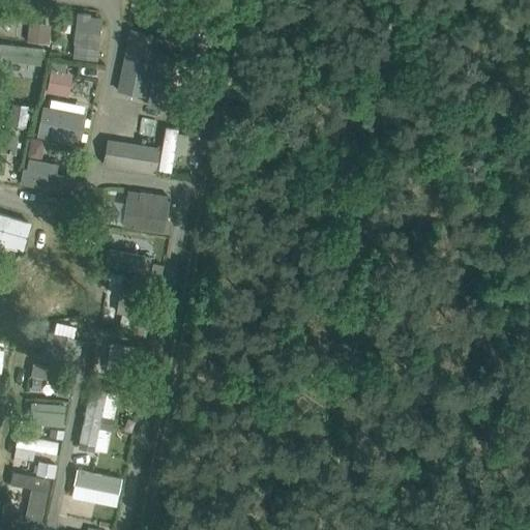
[(148,9),(146,24),(163,27),(160,38),(195,45),(199,18),(198,18),(149,9),(148,9)]
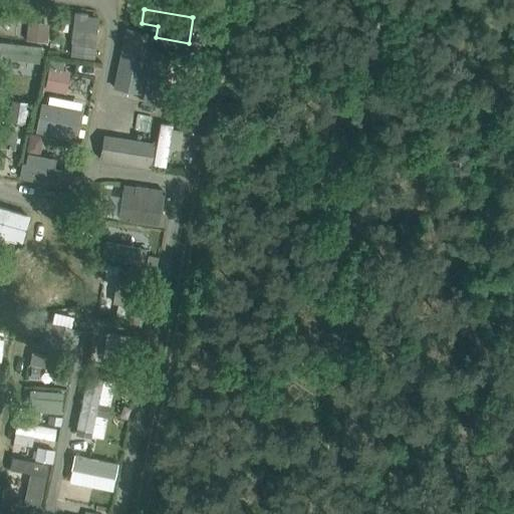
[(72,56),(93,58),(98,20),(77,17),(72,56)]
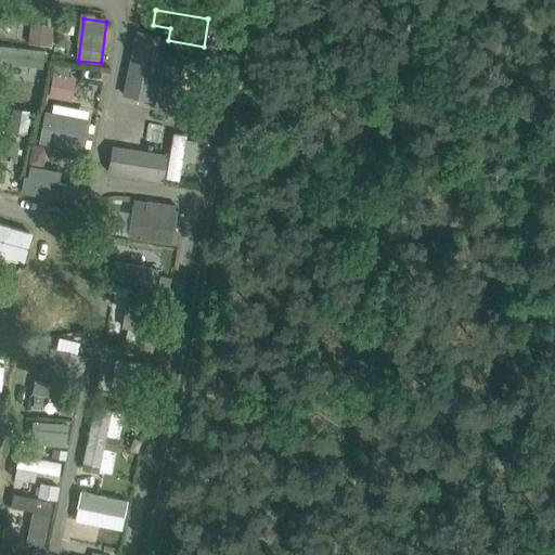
[(123,98),(151,103),(165,33),(138,26),(123,98)]
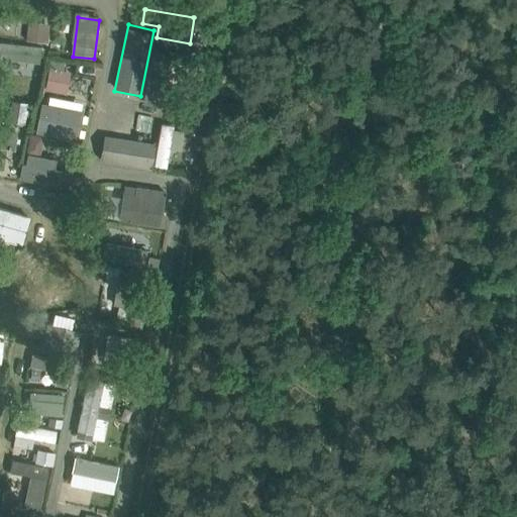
[(28,25),(26,40),(46,42),(48,27),(28,25)]
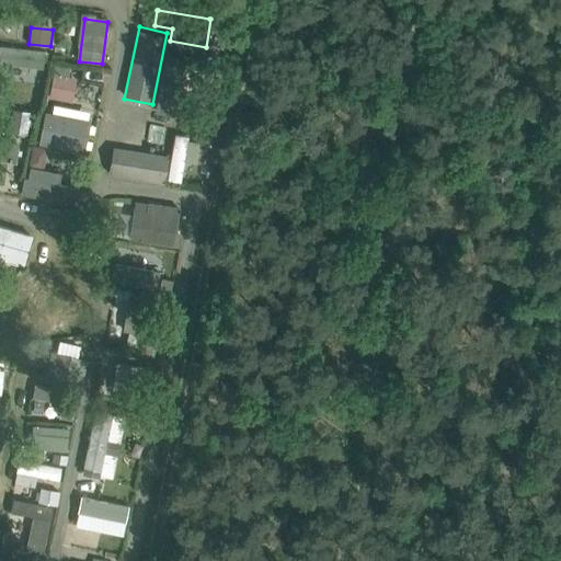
[(0,64),(43,68),(45,52),(0,46),(0,64)]
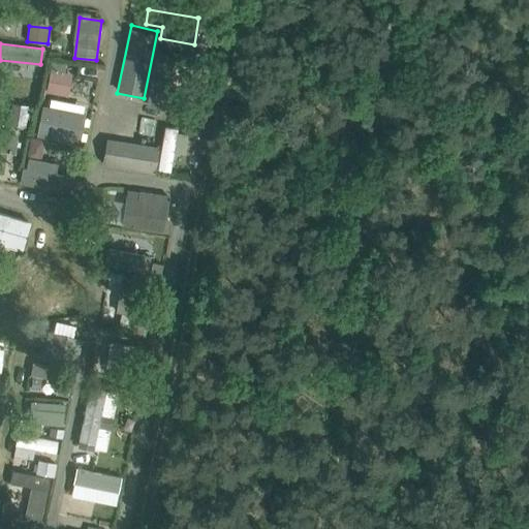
[(51,71),(47,91),(62,94),(66,74),(63,73),(65,63),(53,60),(51,71)]
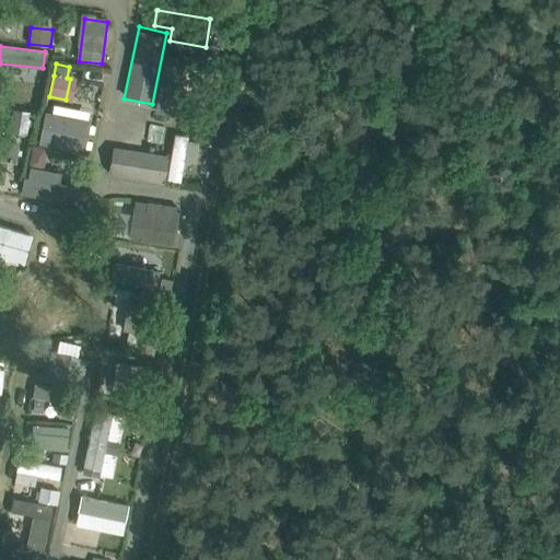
[(165,63),(155,111),(170,114),(181,67),(165,63)]
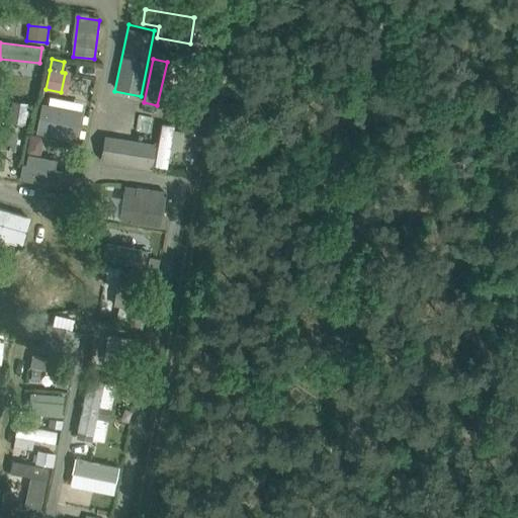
[(195,63),(194,68),(197,73),(203,74),(205,64),(195,63)]
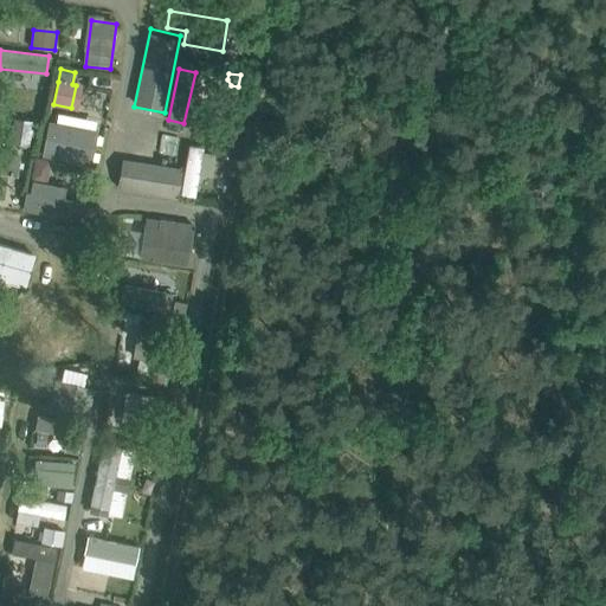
[(49,122),(43,155),(89,165),(96,130),(68,126),(69,118),(59,116),(58,123),(49,122)]
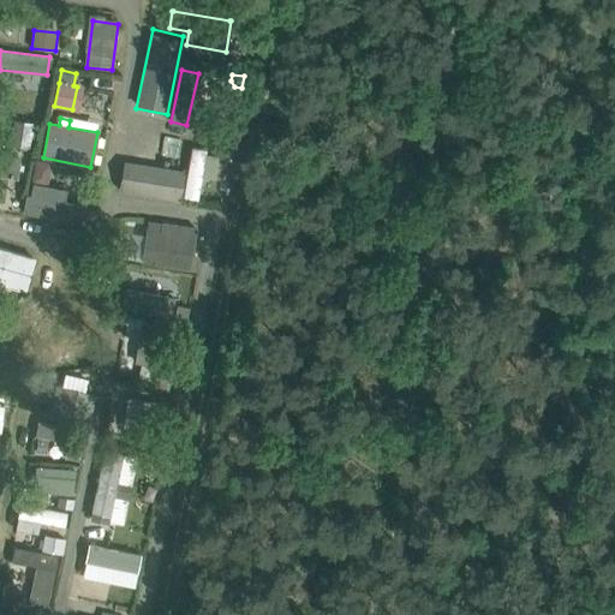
[(15,121),(12,138),(29,141),(30,136),(39,137),(41,125),(15,121)]
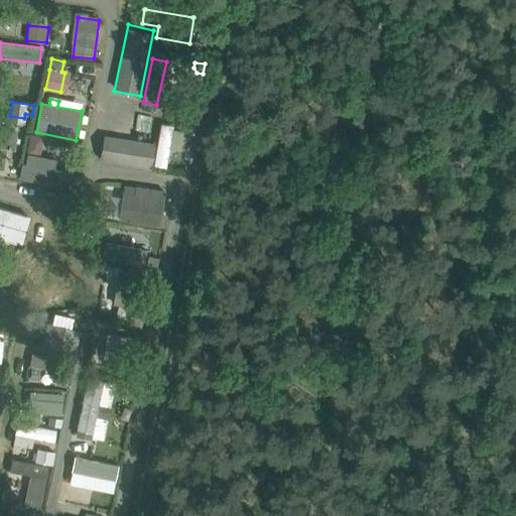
[(186,115),(183,126),(195,128),(198,117),(186,115)]
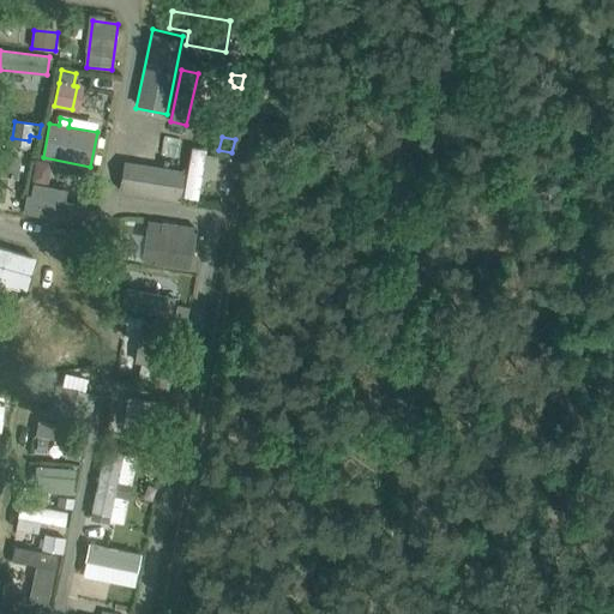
[(0,142),(0,174),(14,178),(16,169),(23,170),(23,166),(17,164),(18,156),(1,154),(2,143),(0,142)]
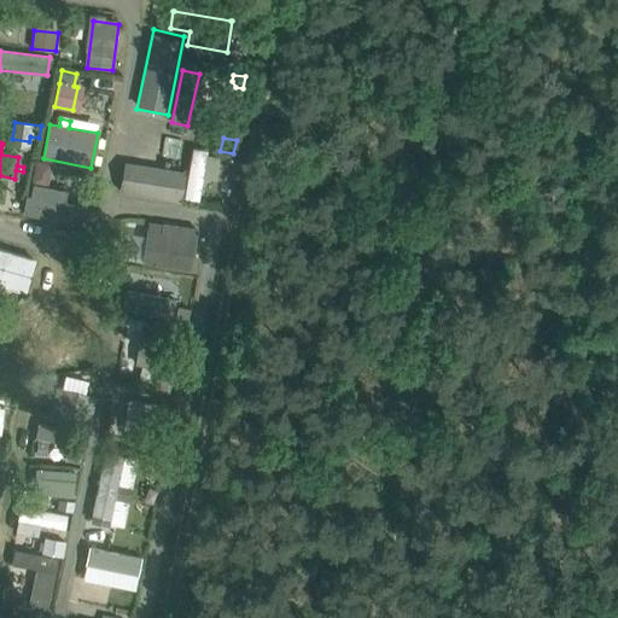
[(193,149),(185,198),(198,200),(203,178),(207,156),(208,151),(193,149)]
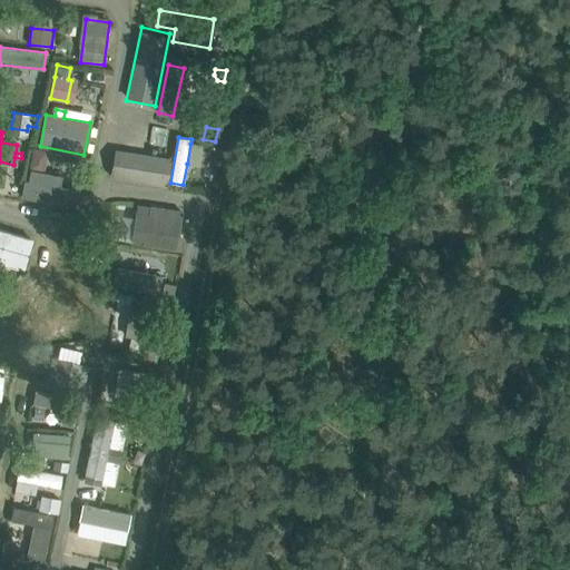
[(35,150),(30,168),(40,170),(43,167),(47,153),(35,150)]
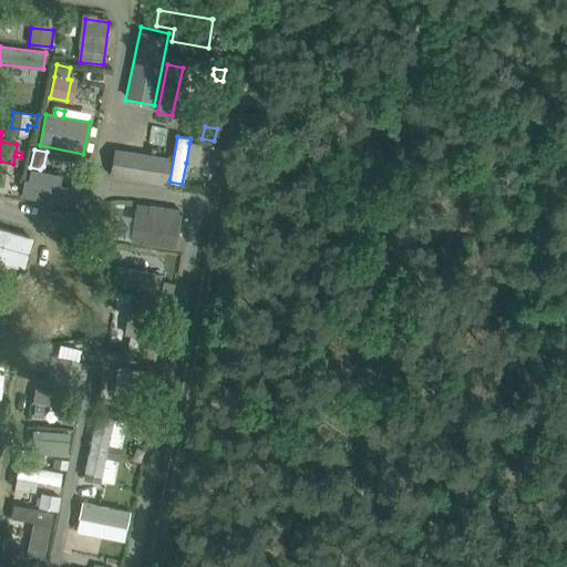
[(111,176),(133,179),(165,185),(168,160),(115,151),(111,176)]
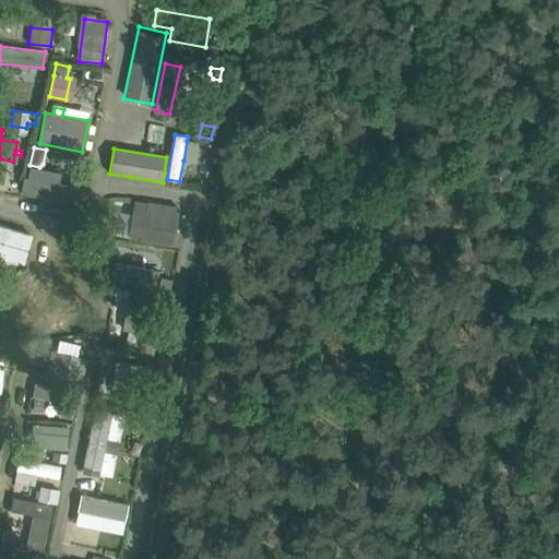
[(79,188),(56,183),(58,174),(44,170),(30,168),(27,168),(22,194),(76,204),(79,188)]
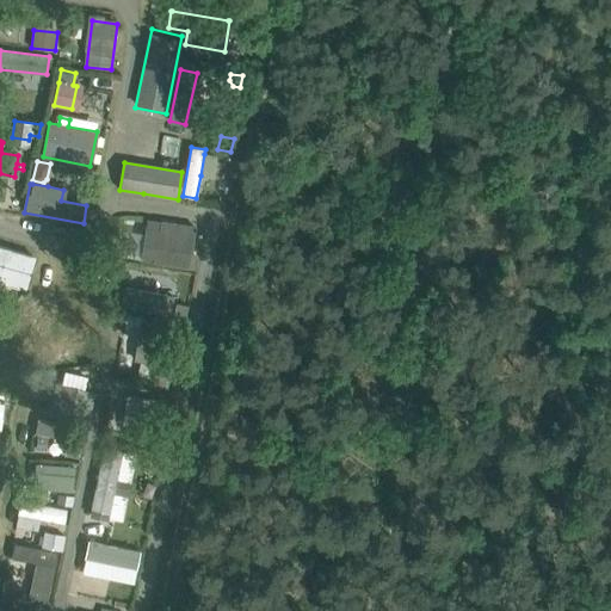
[(141,260),(192,269),(195,254),(191,254),(195,227),(161,222),(160,235),(144,234),(141,260)]
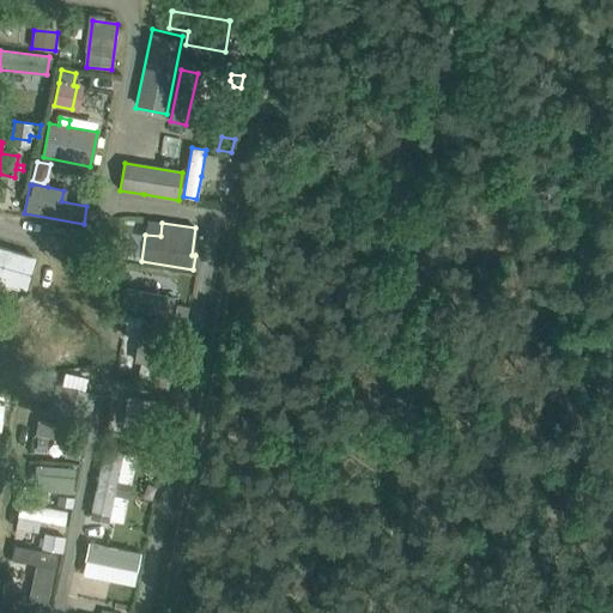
[(0,247),(0,283),(23,290),(32,256),(0,247)]
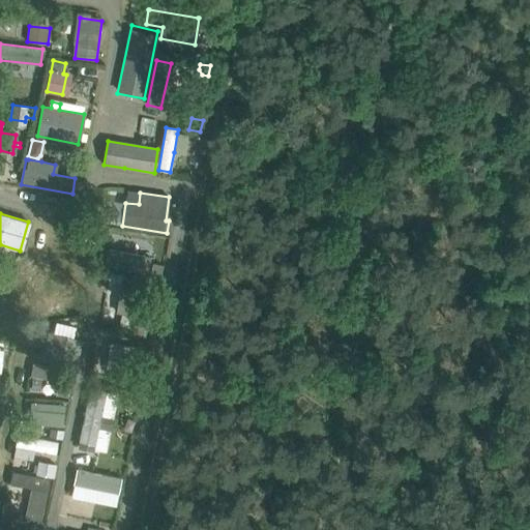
[(109,249),(106,265),(147,273),(150,258),(109,249)]
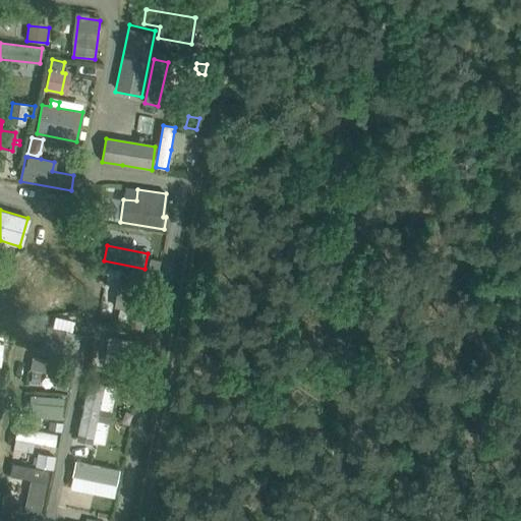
[(151,259),(148,271),(158,273),(160,262),(151,259)]
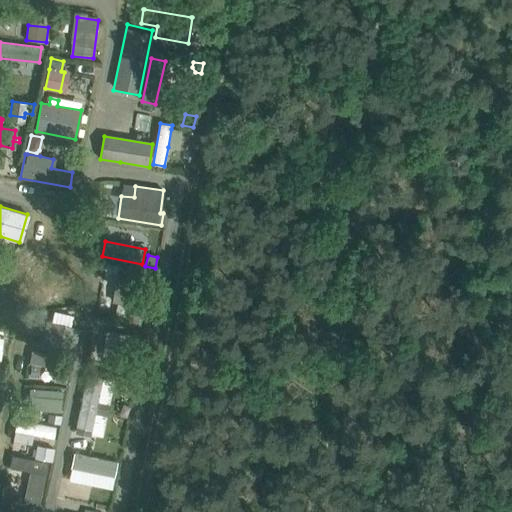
[(121,271),(118,282),(133,285),(135,274),(121,271)]
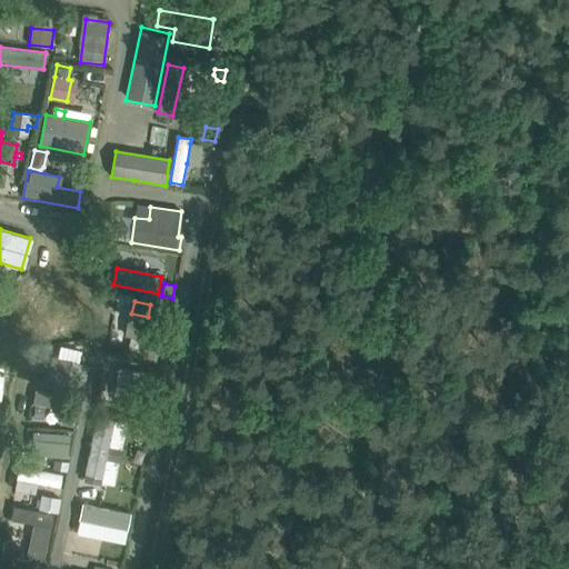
[(129,318),(126,335),(143,339),(139,357),(156,360),(163,325),(129,318)]
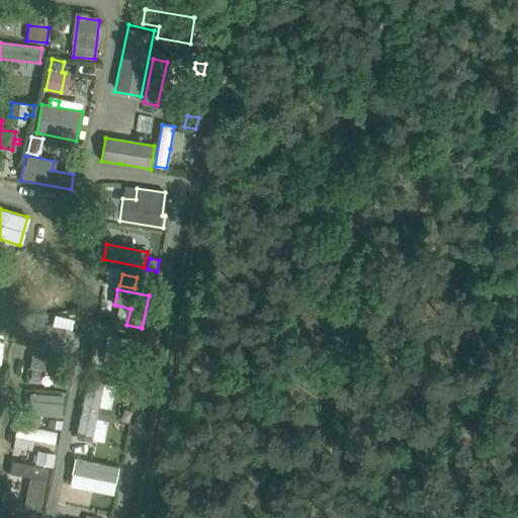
[(38,317),(31,318),(32,333),(40,332),(38,317)]
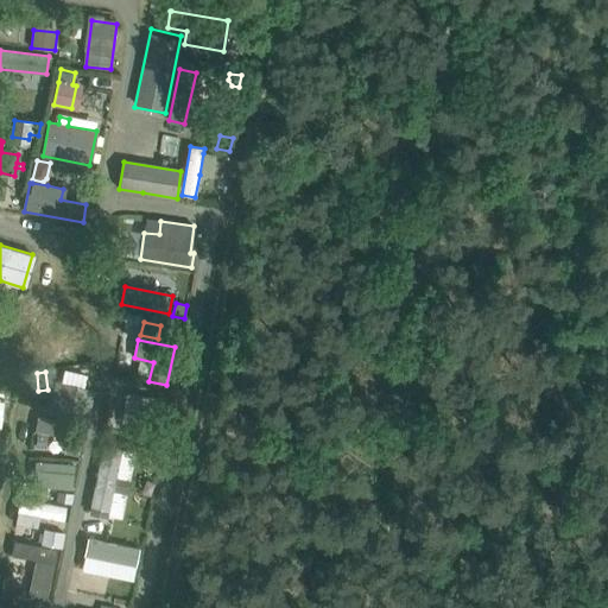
[(56,384),(49,412),(88,422),(90,410),(89,410),(93,392),(82,390),(86,375),(65,372),(63,385),(56,384)]
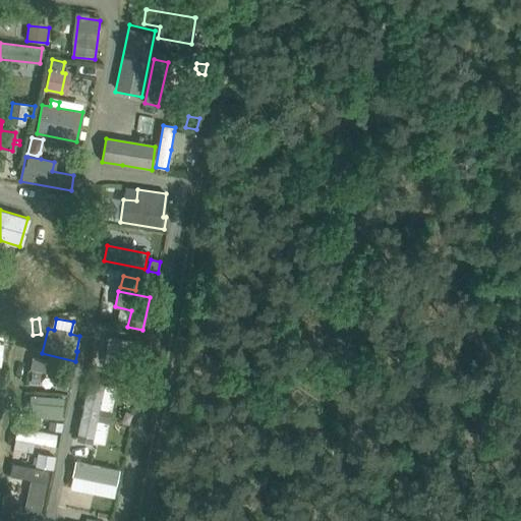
[(109,338),(105,361),(118,363),(119,361),(136,364),(138,350),(139,343),(109,338)]
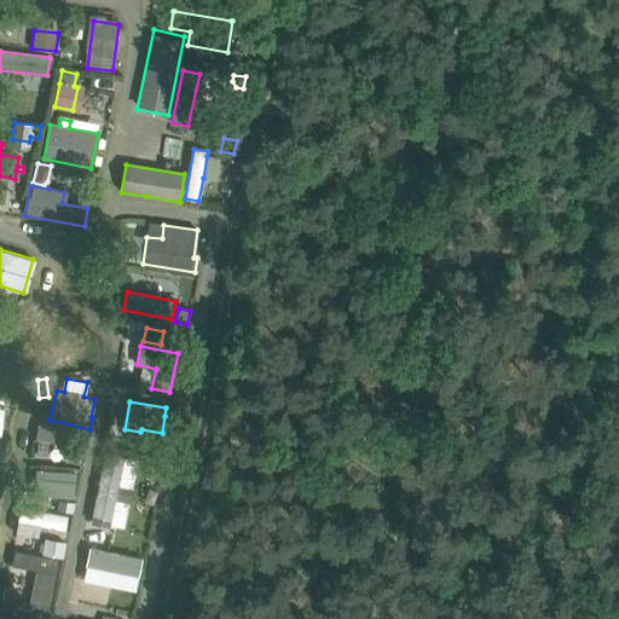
[(39,426),(35,440),(69,446),(67,461),(81,463),(87,432),(73,429),(71,432),(39,426)]
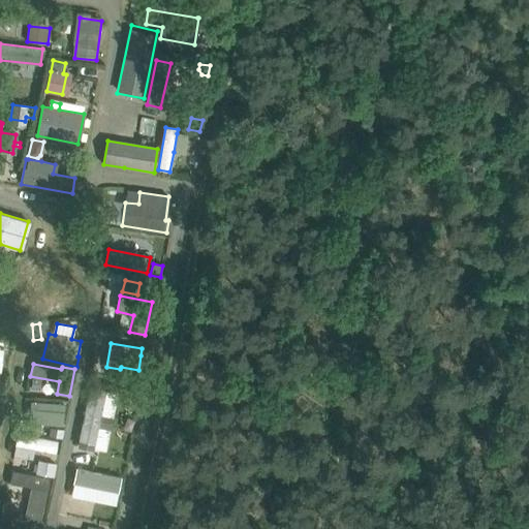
[(33,378),(32,389),(39,390),(40,379),(33,378)]
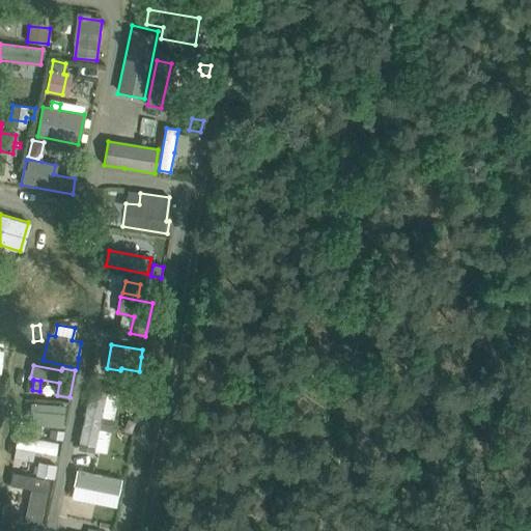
[(80,442),(79,447),(93,450),(106,392),(90,389),(80,442)]
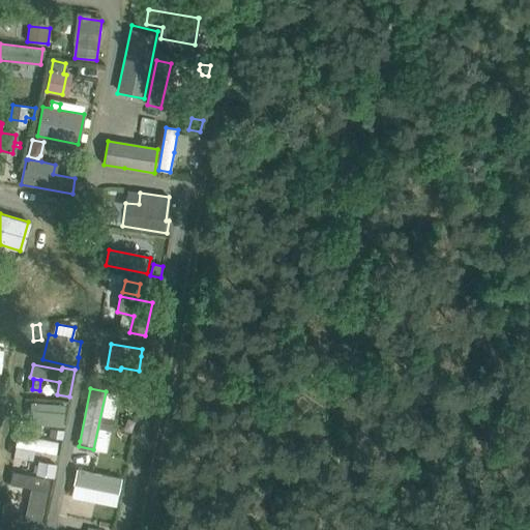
[(128,390),(125,406),(137,408),(140,392),(128,390)]
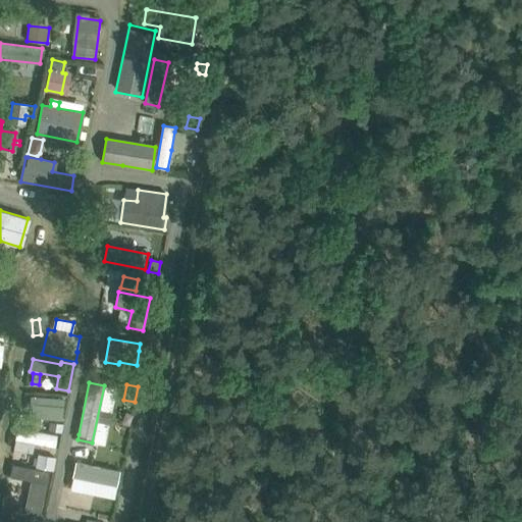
[(31,397),(29,419),(41,420),(41,418),(61,419),(63,400),(31,397)]
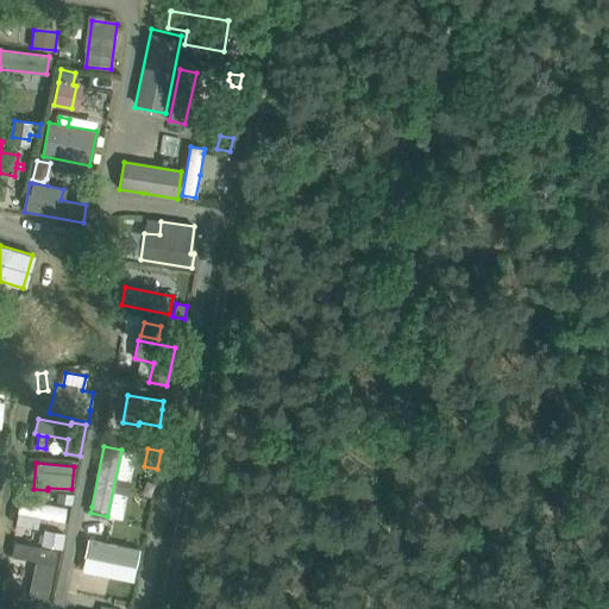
[(58,493),(56,502),(70,504),(73,495),(58,493)]
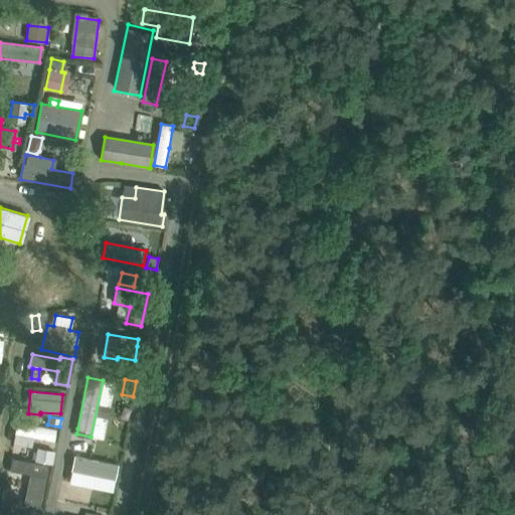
[(16,434),(14,444),(30,447),(32,438),(53,442),(56,430),(18,421),(15,434),(16,434)]
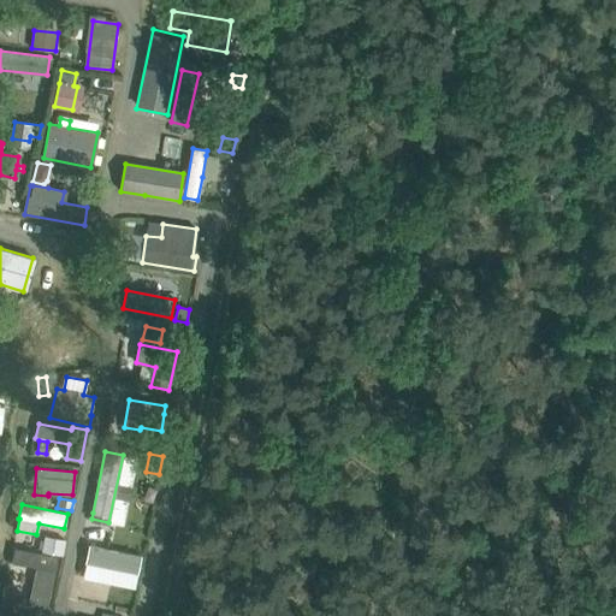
[(45,542),(42,551),(61,555),(64,540),(49,538),(45,542)]
